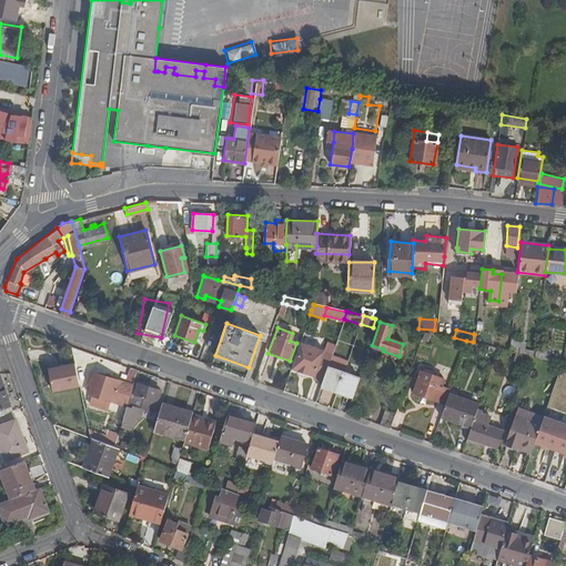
[(322,382),(331,357),(332,353),(300,342),(291,369),(299,371),(305,373),(313,376),(312,378),(322,382)]
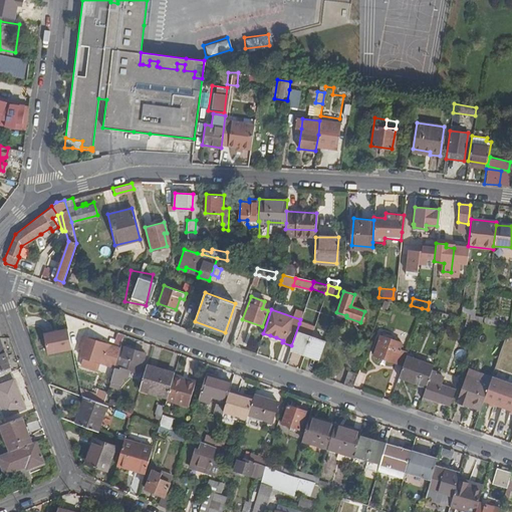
[(439,312),(428,309),(427,315),(437,317),(439,312)]
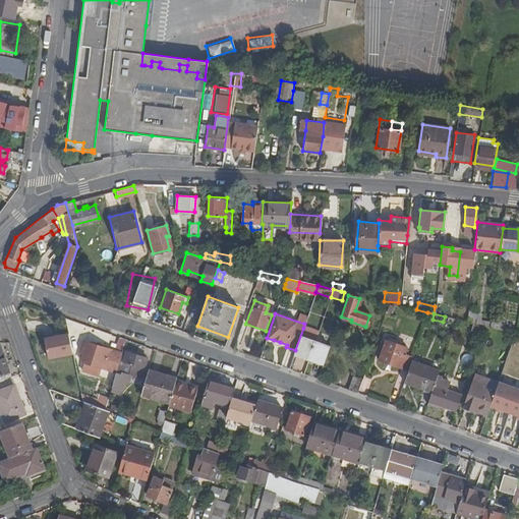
[(478,315),(467,313),(466,322),(473,324),(479,325),(480,320),(480,319),(477,319),(478,315)]
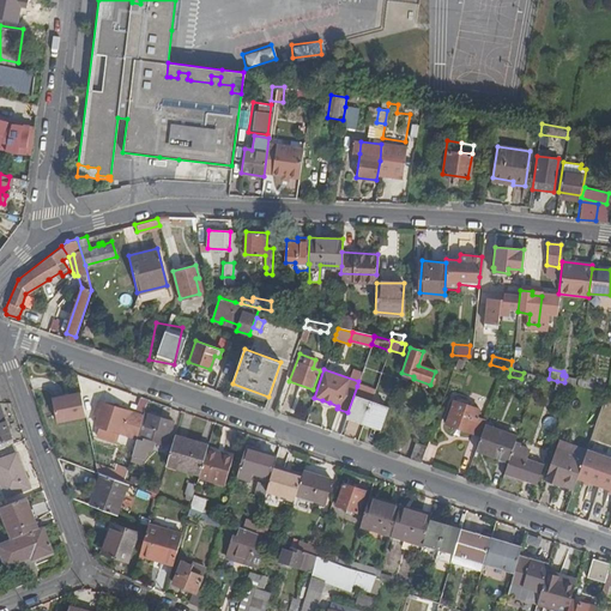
[(66,388),(55,375),(38,387),(49,401),(58,395),(61,400),(70,394),(65,389),(66,388)]
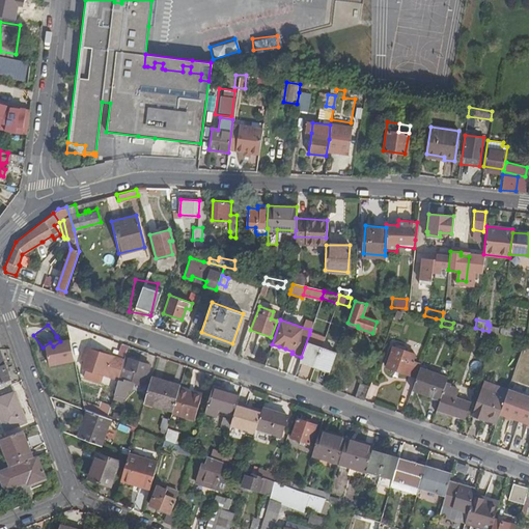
[(510,336),(511,333),(512,328),(500,325),(500,327),(499,334),(510,336)]
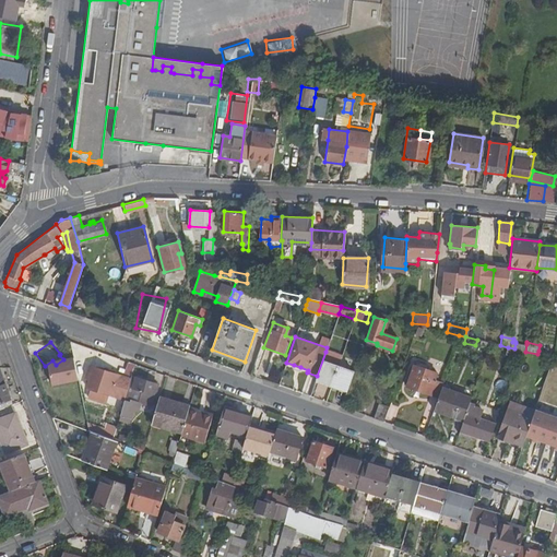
[(252,365),(262,368),(268,350),(259,346),(252,365)]
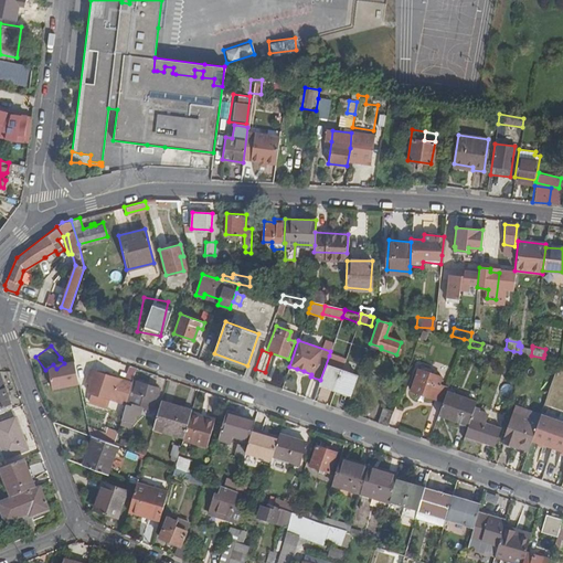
[(522,362),(526,353),(520,352),(513,351),(510,358),(522,362)]
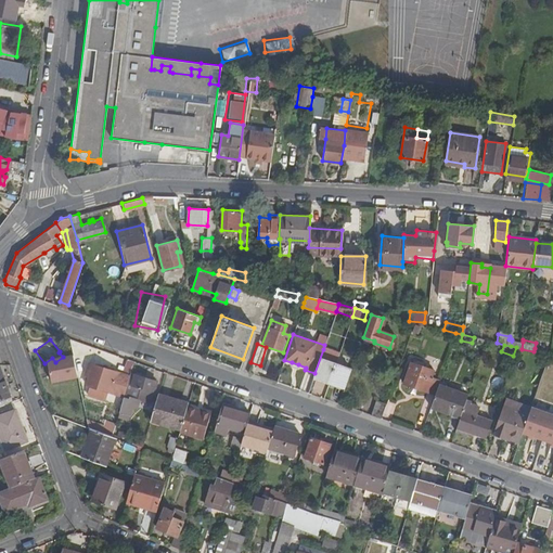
[(329,382),(335,364),(338,354),(323,349),(314,373),(313,376),(329,382)]
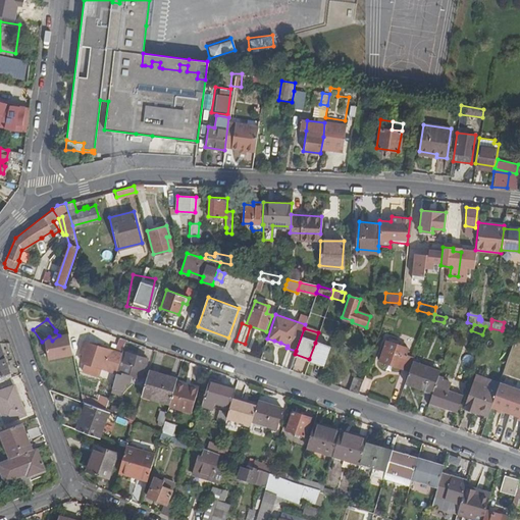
[(408,371),(413,358),(404,355),(407,348),(384,341),(378,360),(408,371)]
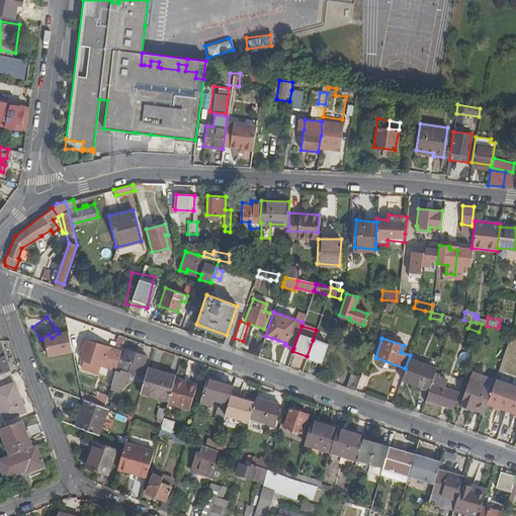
[(120,350),(114,348),(86,340),(84,345),(81,344),(79,349),(82,350),(80,359),(84,360),(82,368),(97,373),(100,364),(114,369),(120,352),(120,350)]
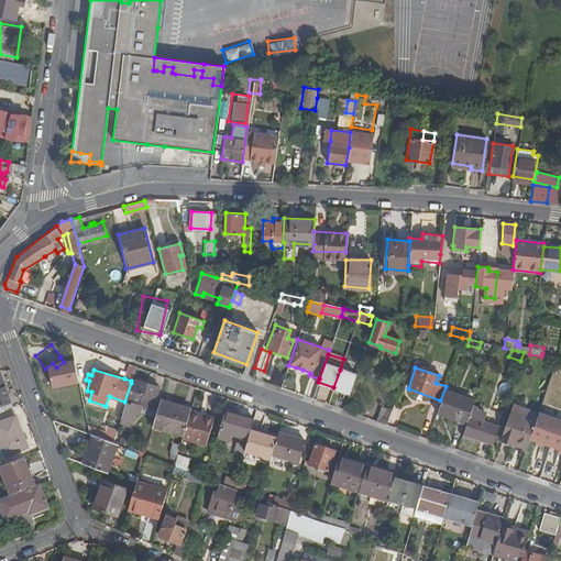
[(349,394),(355,374),(340,370),(333,387),(349,394)]
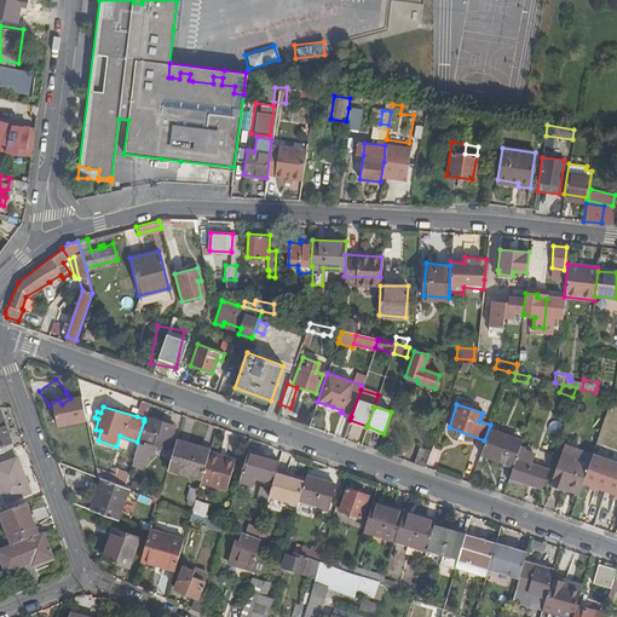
[(0,451),(12,448),(0,413),(0,451)]
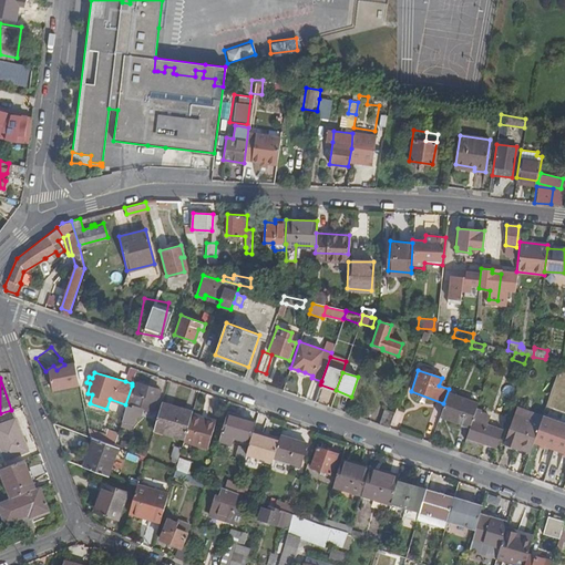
[(160,390),(133,381),(132,386),(125,404),(125,406),(131,407),(132,404),(140,407),(153,411),(160,390)]
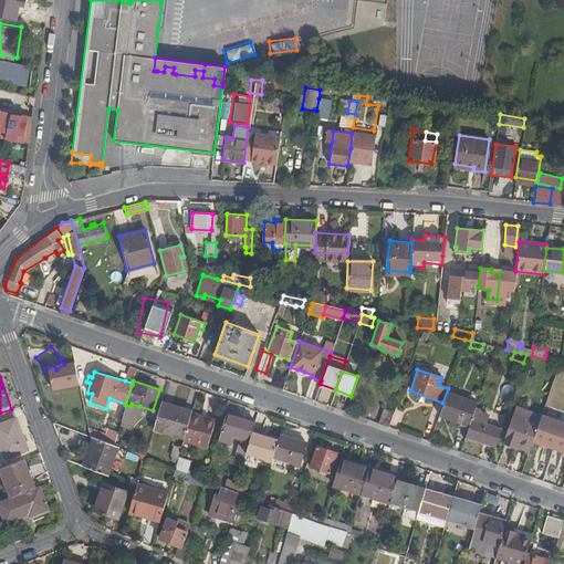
[(442,403),(438,415),(468,426),(473,410),(474,408),(477,403),(450,394),(451,390),(448,388),(442,403)]
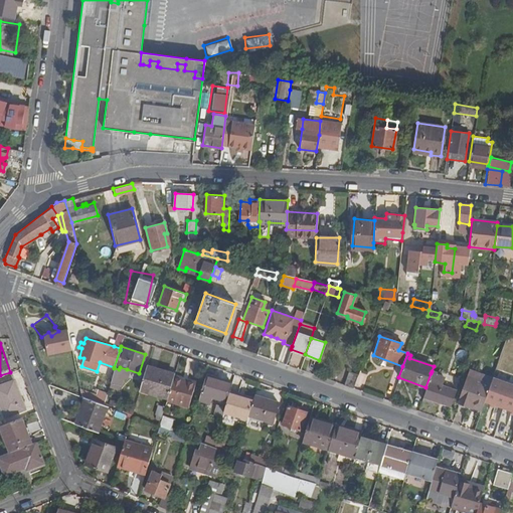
[(173,375),(174,373),(164,371),(163,373),(145,367),(139,389),(167,397),(173,375)]
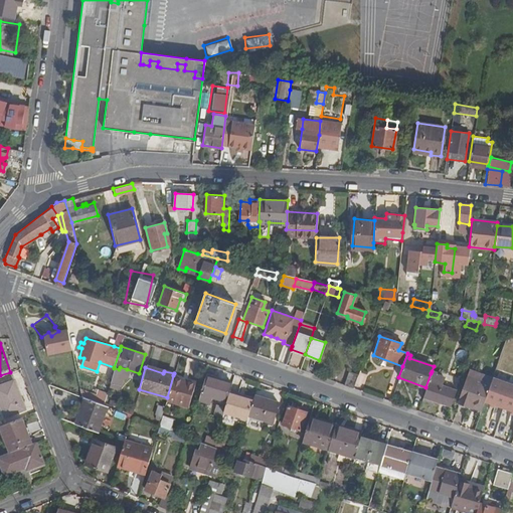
[(10,372),(0,375),(0,405),(4,416),(24,408),(10,372)]
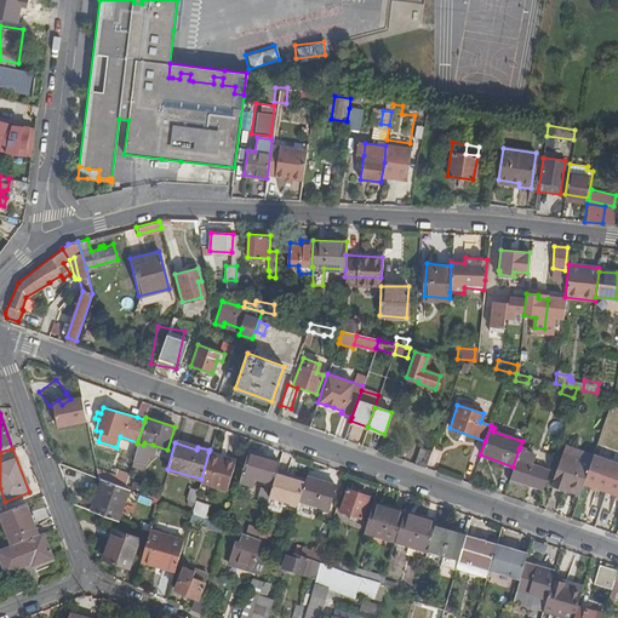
[(424,468),(430,452),(419,448),(413,464),(424,468)]
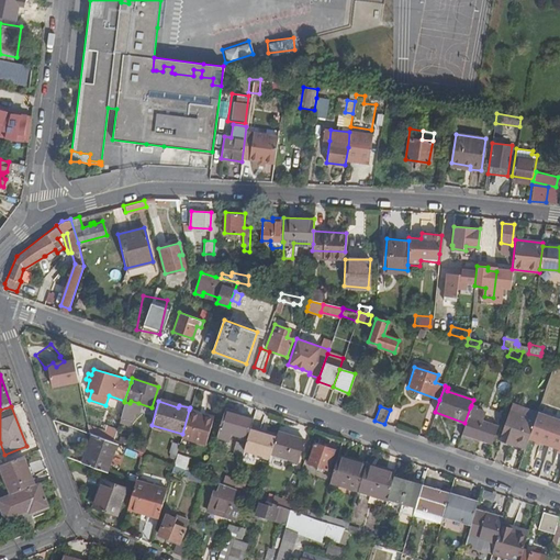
[(461,434),(491,444),(497,426),(481,420),(483,412),(474,410),(470,407),(465,423),(461,434)]
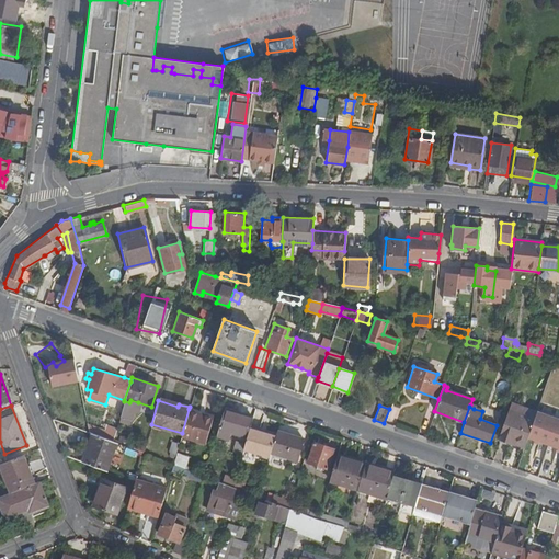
[(182,433),(181,435),(204,443),(213,417),(189,409),(182,433)]
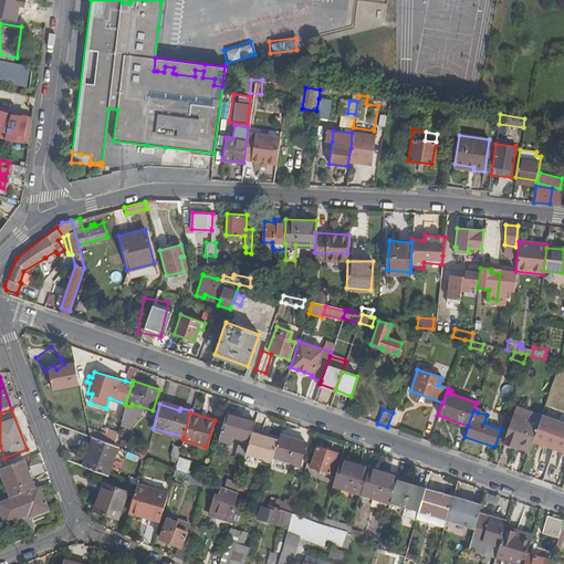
[(251,431),(254,421),(226,413),(218,440),(221,441),(222,439),(231,442),(232,435),(249,440),(251,431)]
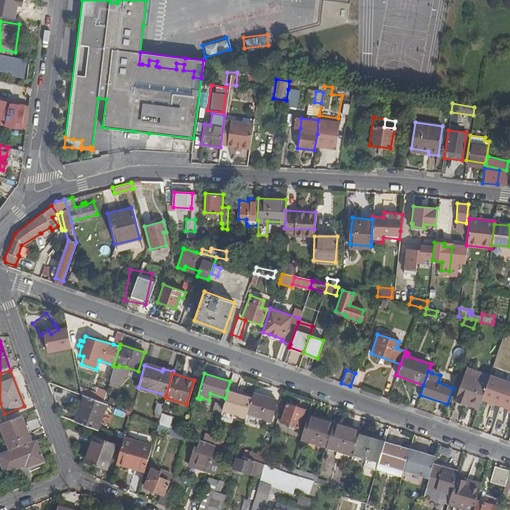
[(479,404),(487,381),(464,373),(455,400),(465,403),(466,399),(479,404)]
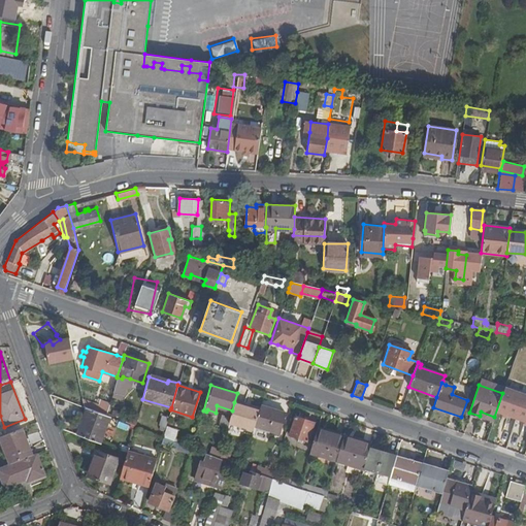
[(84,406),(87,407),(93,411),(95,404),(81,399),(84,406)]
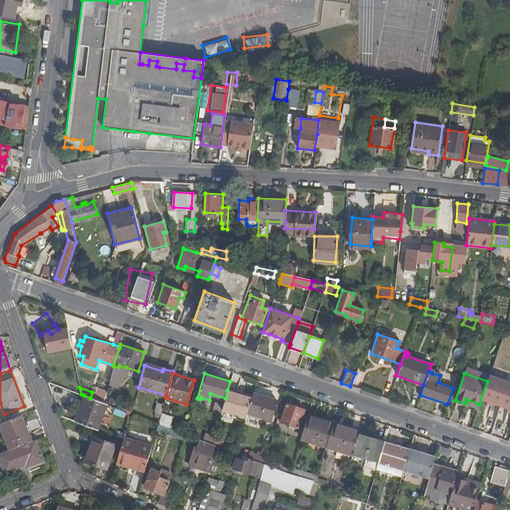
[(236,393),(227,390),(225,398),(223,405),(221,410),(245,417),(246,412),(251,397),(241,394),(236,393)]
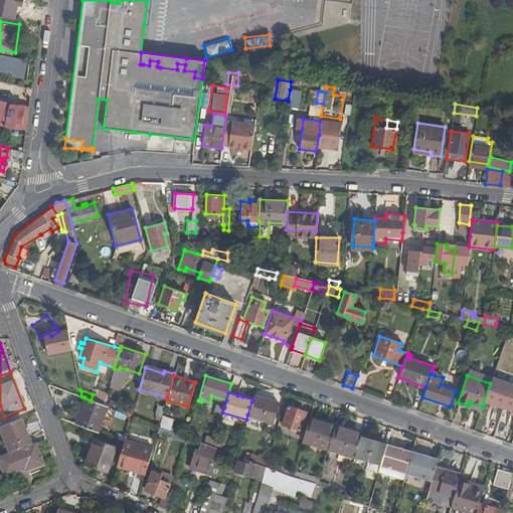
[(278,402),(253,394),(252,399),(247,414),(272,422),(278,402)]
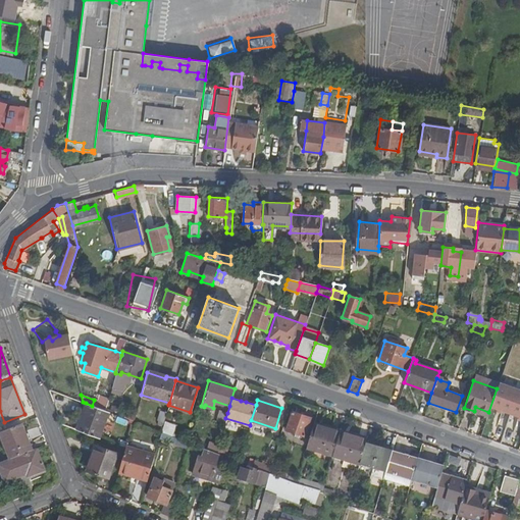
[(86,403),(75,429),(97,437),(105,417),(113,421),(115,414),(105,410),(97,408),(92,406),(86,403)]
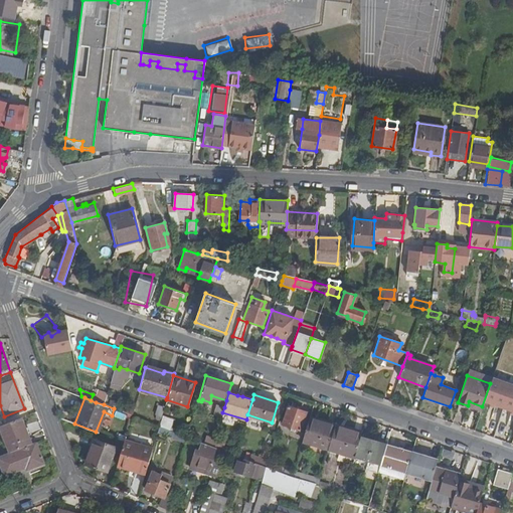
[(221,417),(222,412),(224,407),(215,405),(213,415),(221,417)]
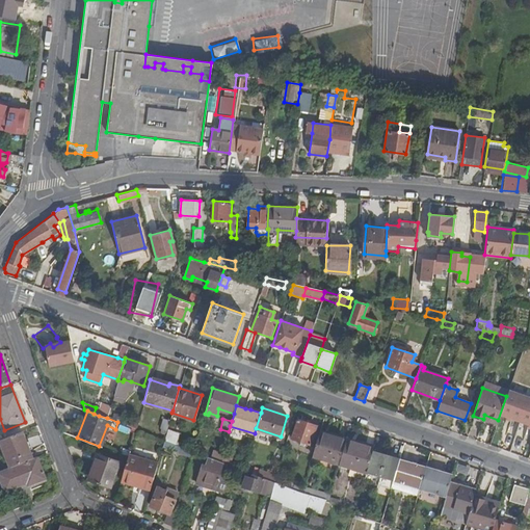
[(290,436),(300,441),(303,442),(309,444),(316,425),(297,419),(290,436)]
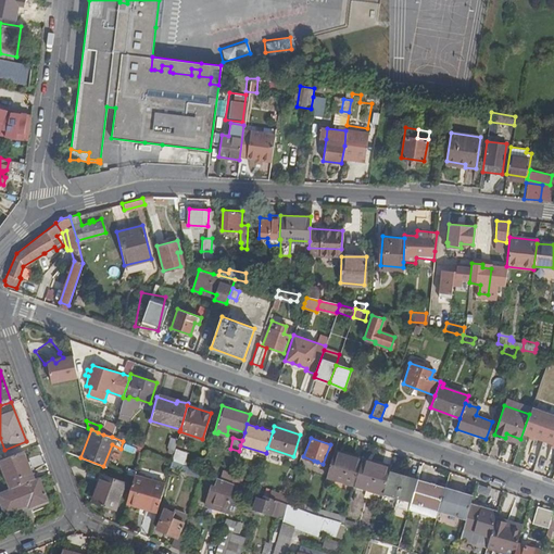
[(171,460),(181,464),(185,452),(174,449),(171,460)]
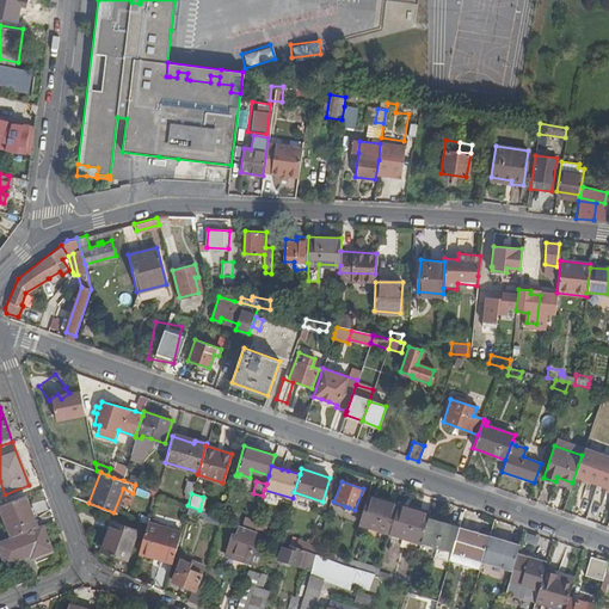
[(37,526),(25,494),(0,505),(0,508),(12,535),(37,526)]
